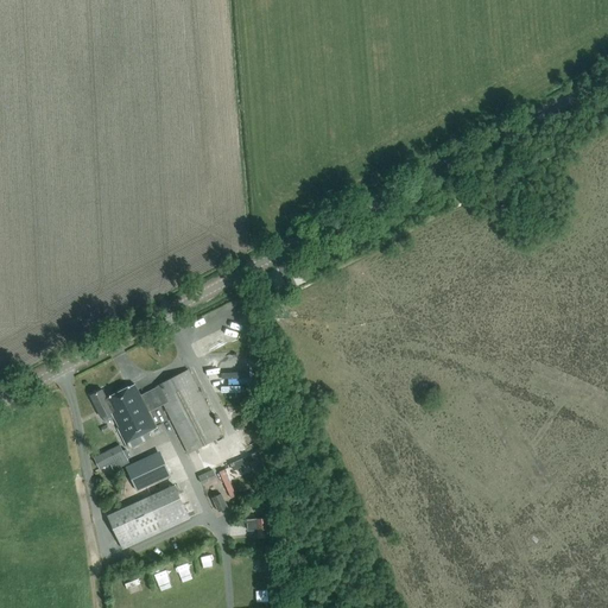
[(147,410),(162,403),(188,454),(222,436),(189,371),(140,394),(134,385),(106,398),(102,390),(90,396),(101,417),(102,417),(106,423),(113,419),(128,449),(151,438),(147,432),(157,428),(147,410)]
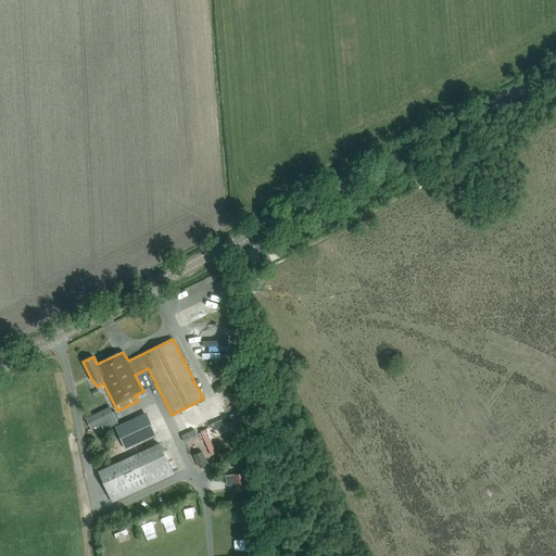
[(112,413),(109,407),(86,419),(91,430),(100,425),(103,431),(118,424),(116,420),(119,419),(115,411),(112,413)]
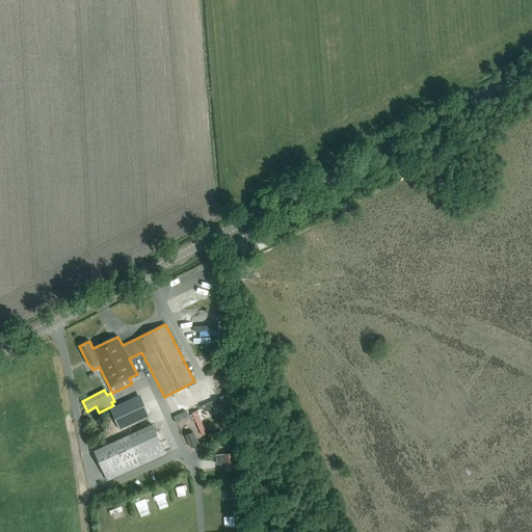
[(150,417),(142,400),(112,414),(120,430),(150,417)]
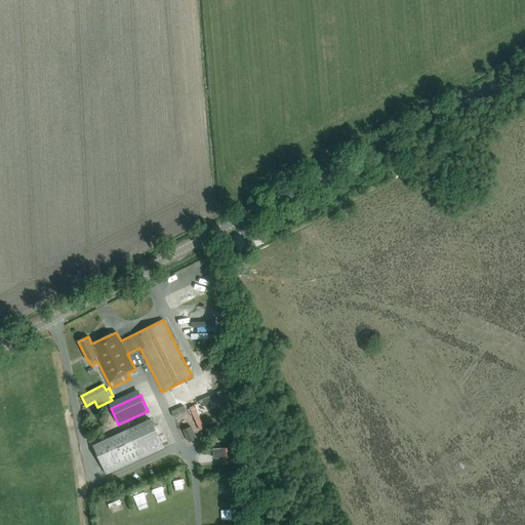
[(171,411),(174,417),(187,412),(184,405),(171,411)]
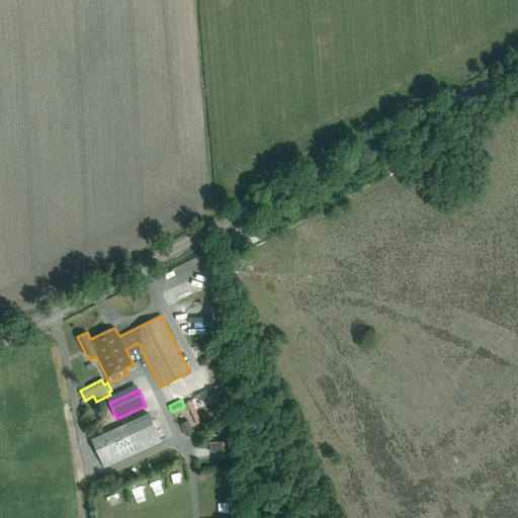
[(149,414),(91,439),(104,468),(162,442),(149,414)]
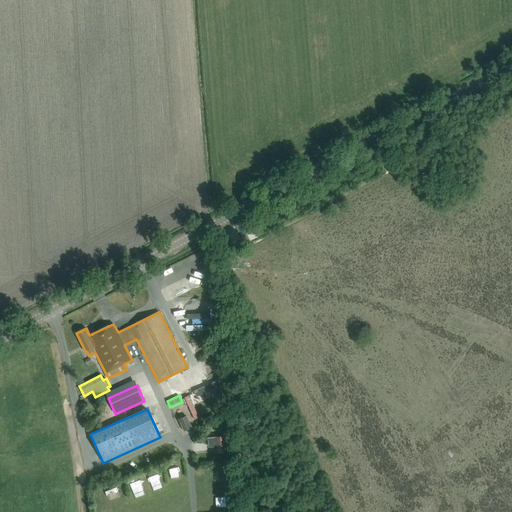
[(186,416),(178,419),(184,431),(192,428),(186,416)]
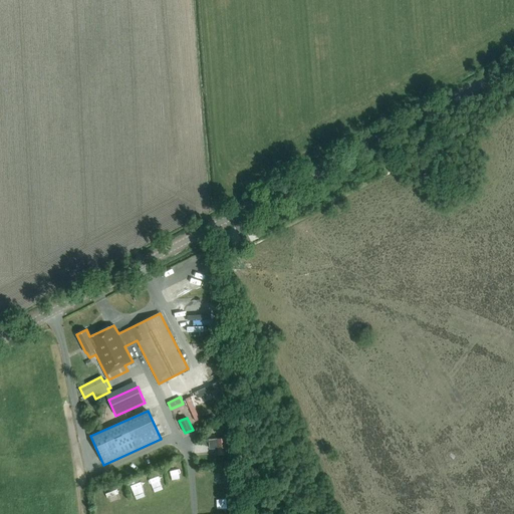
[(218,455),(228,455),(226,438),(209,440),(210,449),(217,448),(218,455)]
